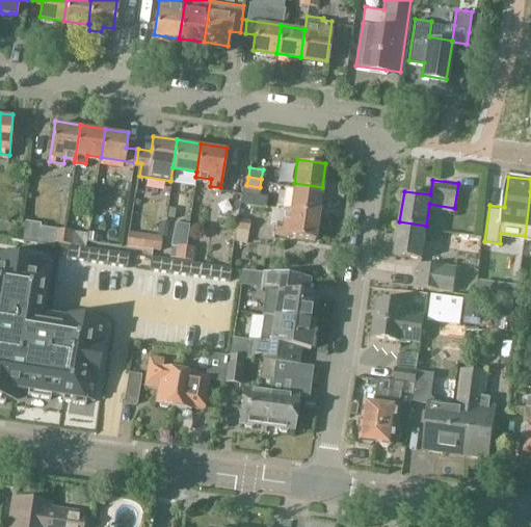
[(294,183),(290,207),(318,211),(322,187),(294,183)]
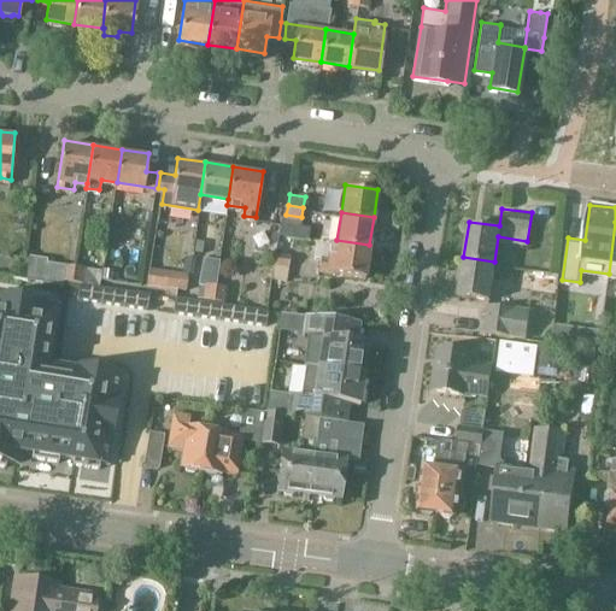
[(195,236),(193,248),(203,250),(204,239),(195,236)]
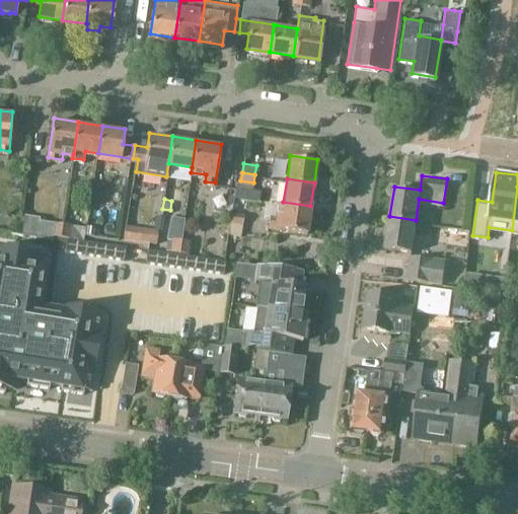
[(310,206),(283,202),(278,201),(276,215),(270,214),(268,225),(307,230),(310,206)]
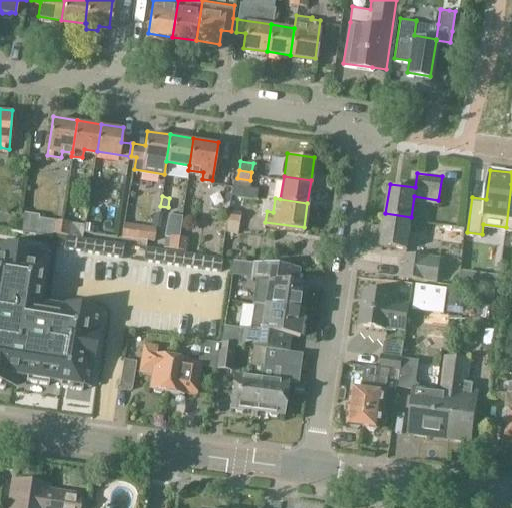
[(226,218),(239,220),(241,209),(228,208),(226,218)]
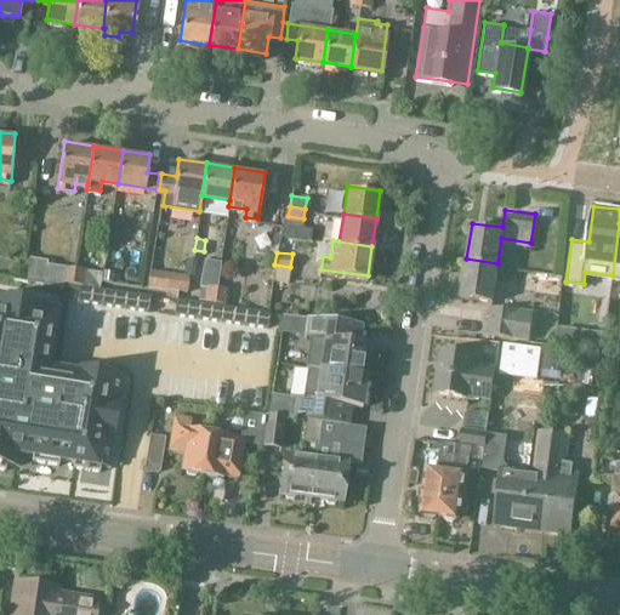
[(28,254),(26,277),(63,283),(63,280),(74,282),(77,266),(47,261),(47,257),(28,254)]
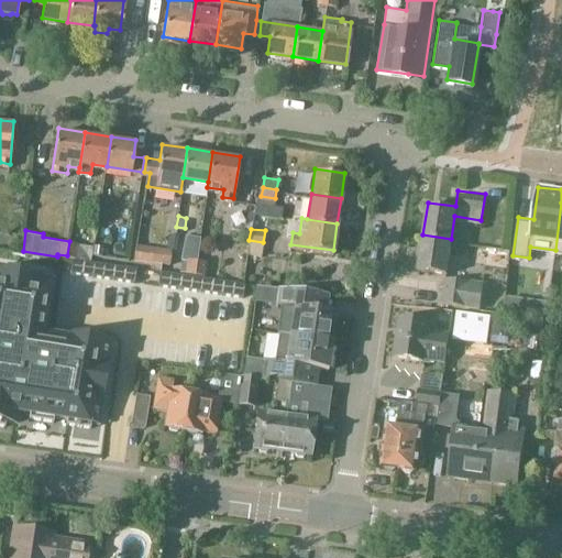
[(168,231),(166,248),(172,248),(172,249),(173,249),(175,232),(168,231)]
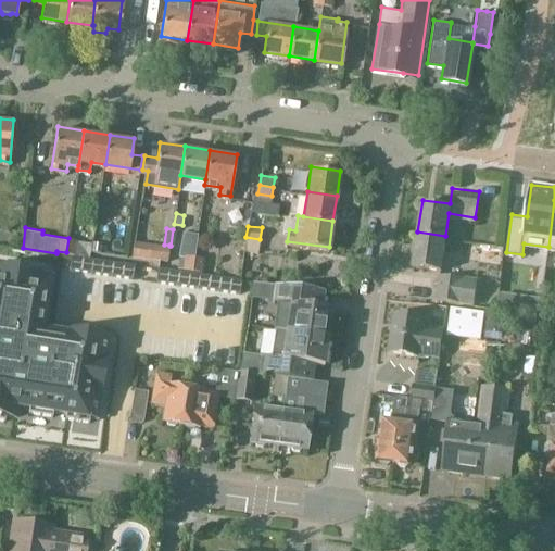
[(184,229),(179,254),(184,255),(185,253),(194,254),(198,232),(184,229)]
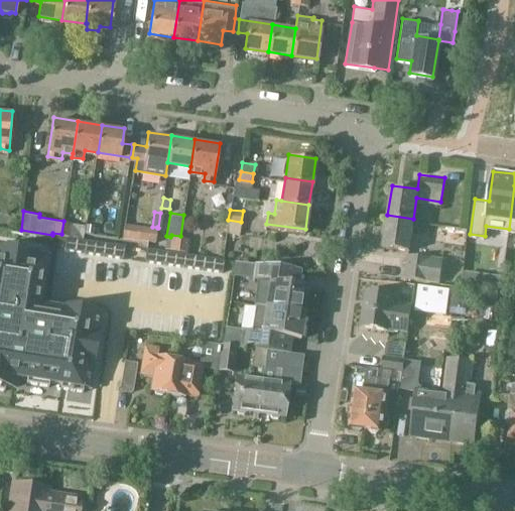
[(409,248),(413,219),(387,215),(383,244),(409,248)]
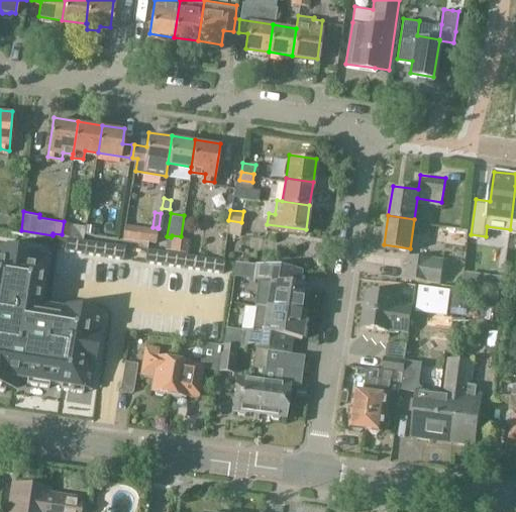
[(64,221),(62,234),(70,235),(70,236),(77,237),(84,238),(86,224),(72,222),(64,221)]
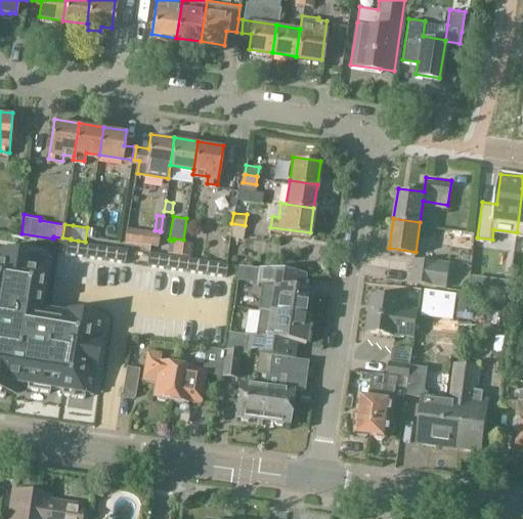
[(160,231),(160,230),(126,226),(124,240),(159,244),(160,231)]
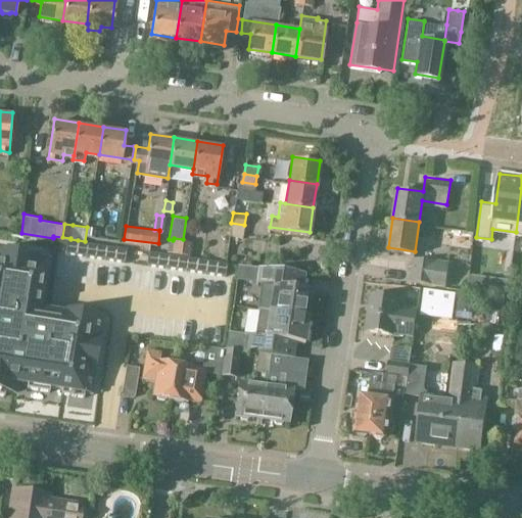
[(173,240),(172,251),(181,252),(183,239),(174,238),(173,240)]
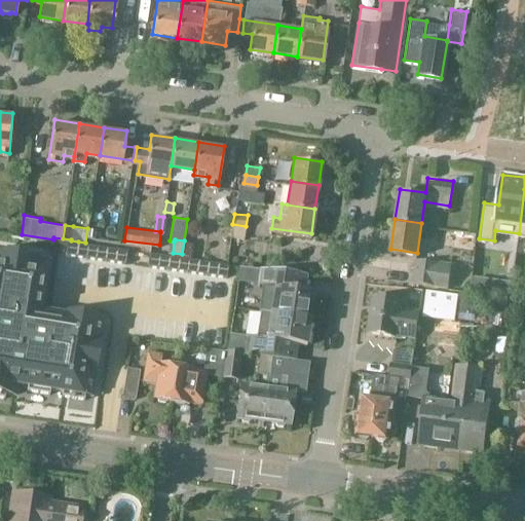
[(69,242),(67,253),(77,254),(78,242),(71,240),(69,240),(69,242)]
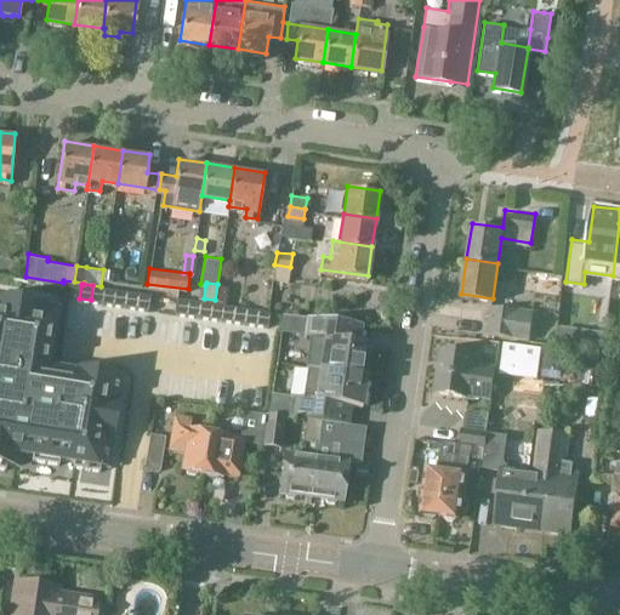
[(215,300),(227,301),(228,286),(217,284),(215,300)]
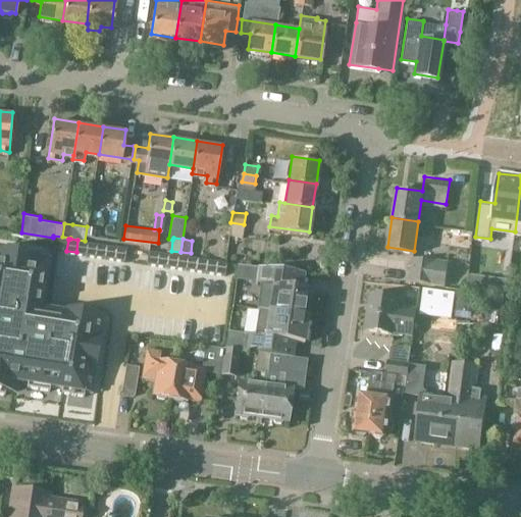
[(77,240),(76,252),(86,253),(88,241),(85,241),(77,240)]
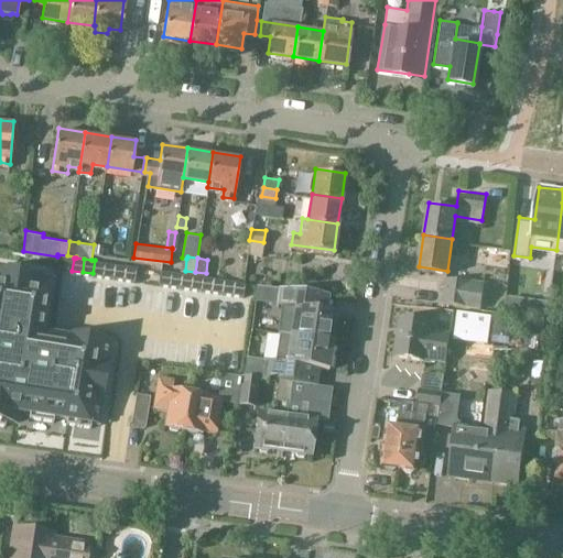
[(95,260),(93,273),(104,275),(106,262),(95,260)]
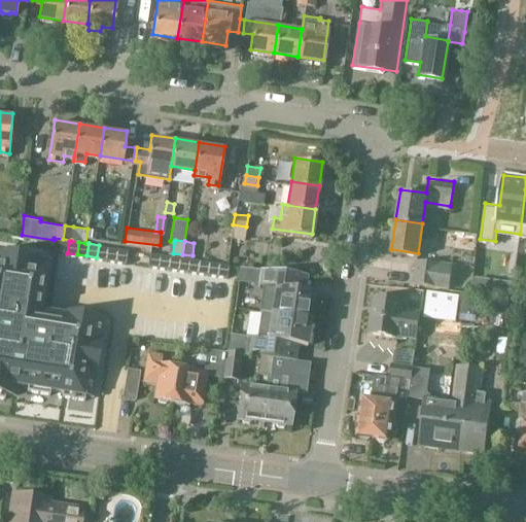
[(99,245),(97,257),(107,258),(108,246),(99,245)]
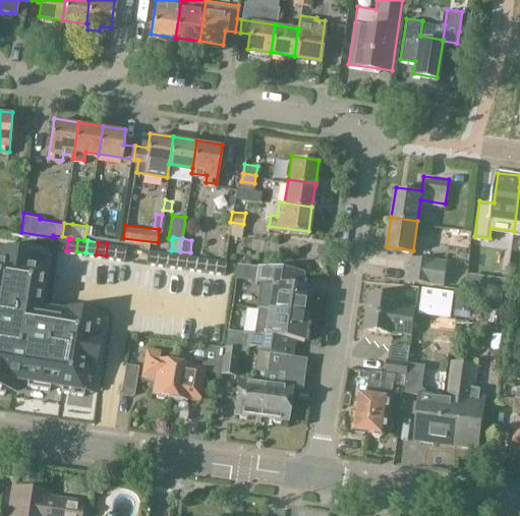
[(107,243),(106,255),(115,256),(117,244),(107,243)]
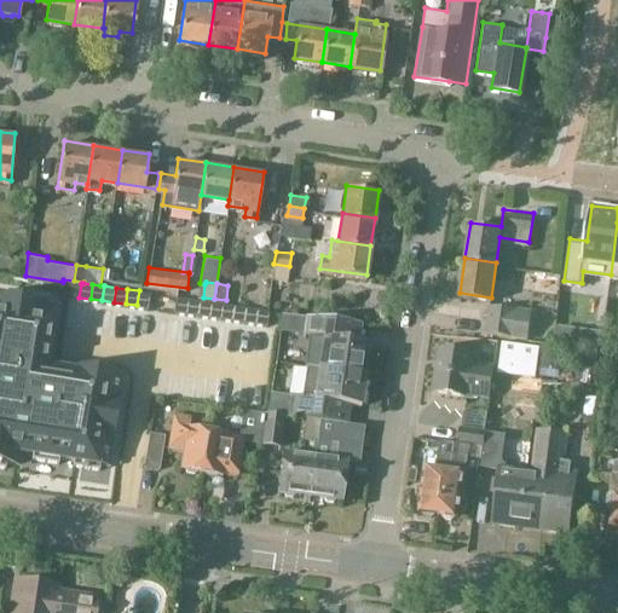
[(139,290),(137,305),(149,307),(149,305),(150,293),(139,290)]
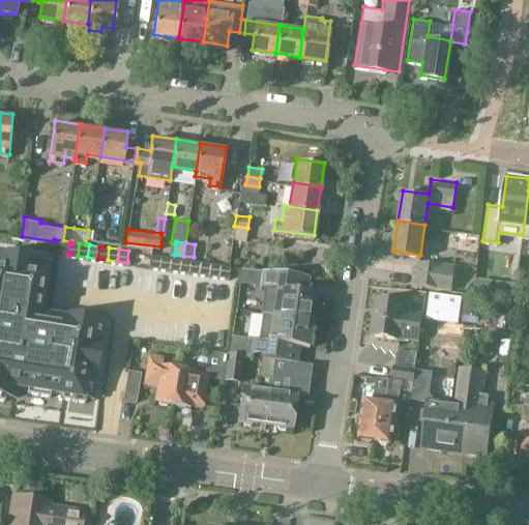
[(0,392),(16,396),(16,386),(93,399),(107,317),(67,310),(67,314),(43,310),(52,260),(0,250),(0,392)]
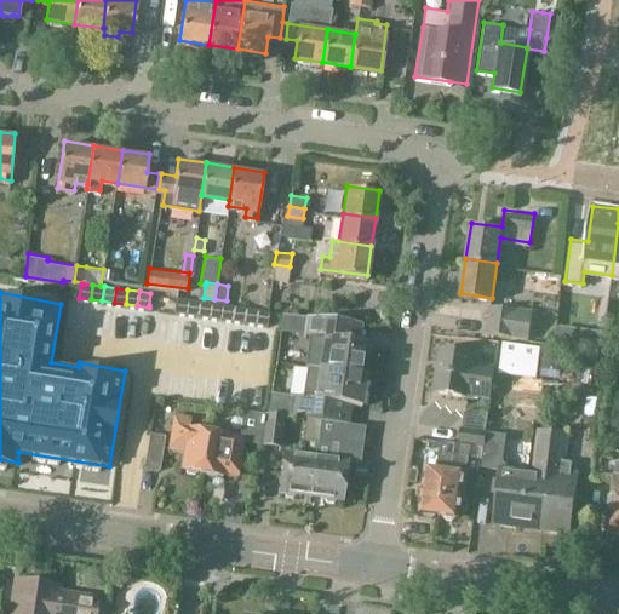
[(175,310),(175,311),(185,313),(188,298),(177,297),(176,297),(175,309),(175,310)]
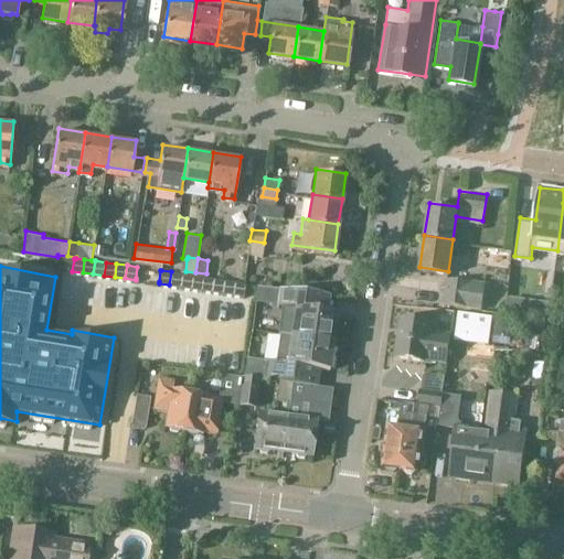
[(171,271),(169,285),(180,286),(182,272),(171,271)]
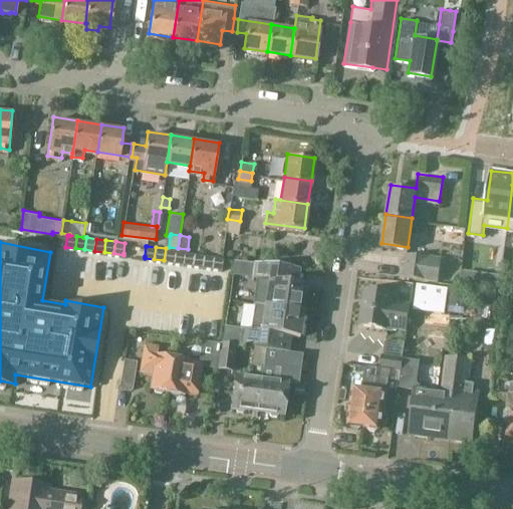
[(166,248),(164,260),(174,262),(175,250),(166,248)]
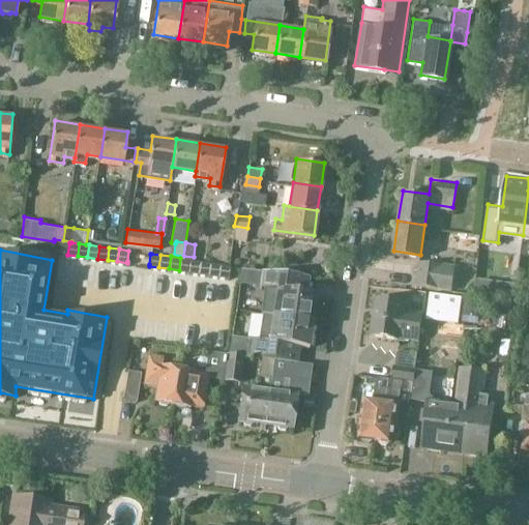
[(180,258),(179,270),(188,271),(190,259),(180,258)]
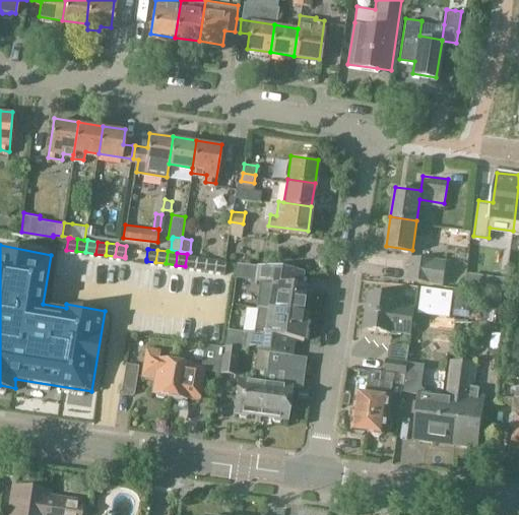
[(411,253),(408,276),(444,281),(447,258),(411,253)]
